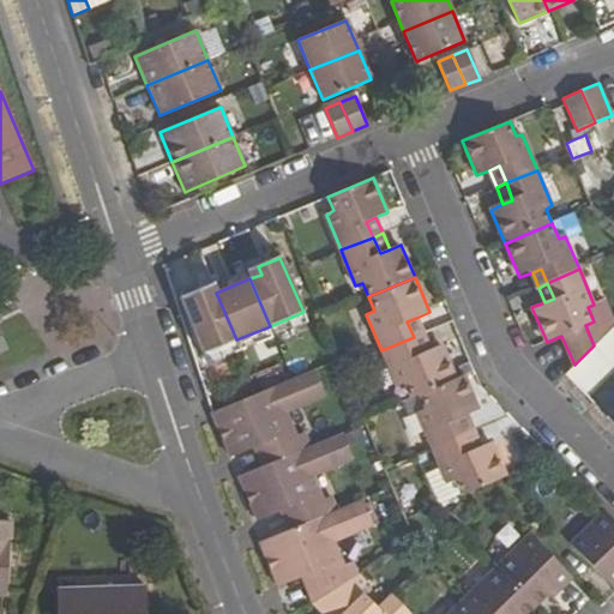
[(180,299),(204,354),(236,339),(216,293),(205,298),(202,290),(180,299)]
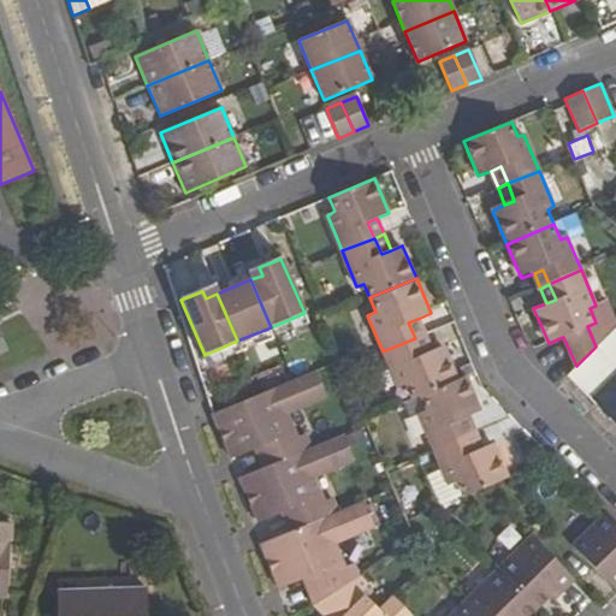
[(615,325),(615,320),(606,300),(596,306),(590,308),(596,323),(587,326),(596,347),(615,325)]
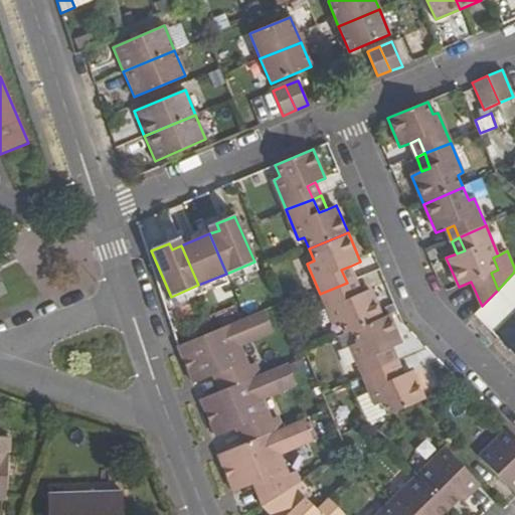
[(349,267),(341,270),(347,283),(354,280),(349,267)]
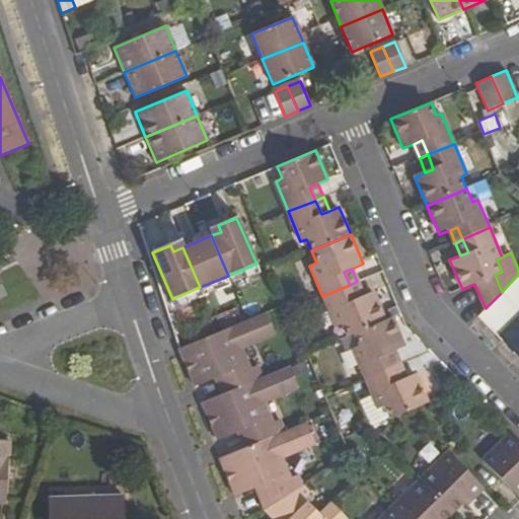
[(476,316),(497,337),(518,314),(518,274),(502,292),(486,308),(476,316)]
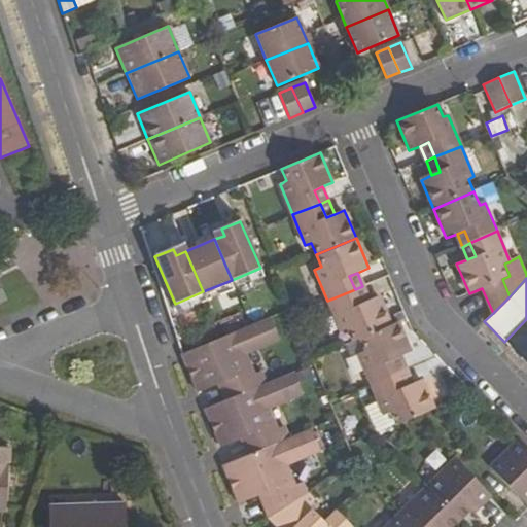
[(369,300),(362,286),(355,289),(360,304),(369,300)]
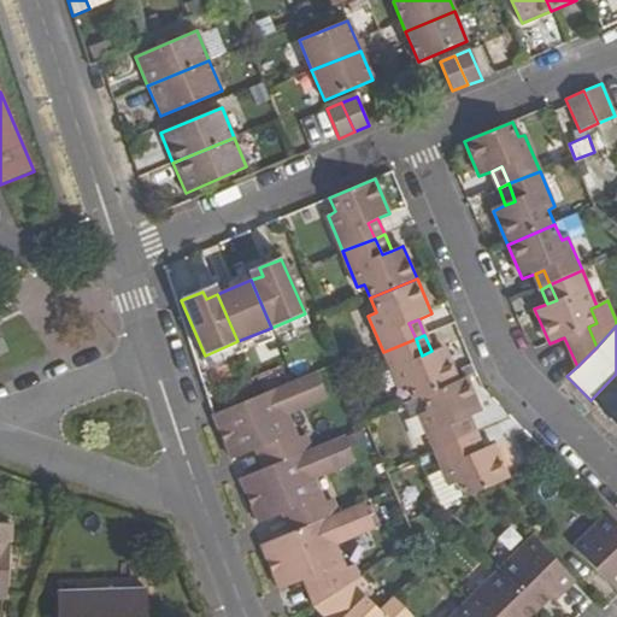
[(422,356),(416,339),(383,352),(398,387),(405,386),(411,400),(419,397),(459,381),(445,346),(432,351),(422,356)]
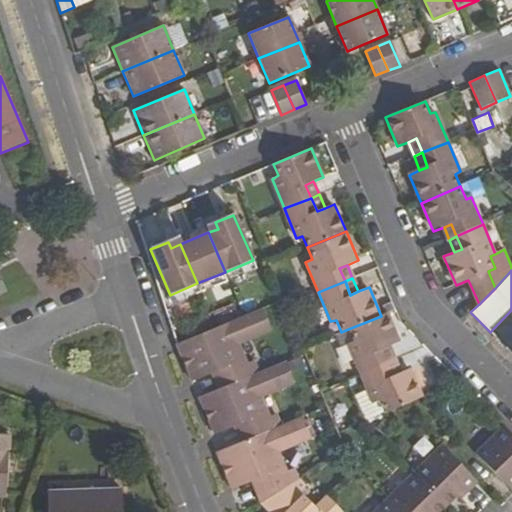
[(176,344),(191,381),(217,370),(224,386),(256,373),(252,361),(245,364),(243,359),(235,341),(248,335),(268,327),(261,308),(176,344)]
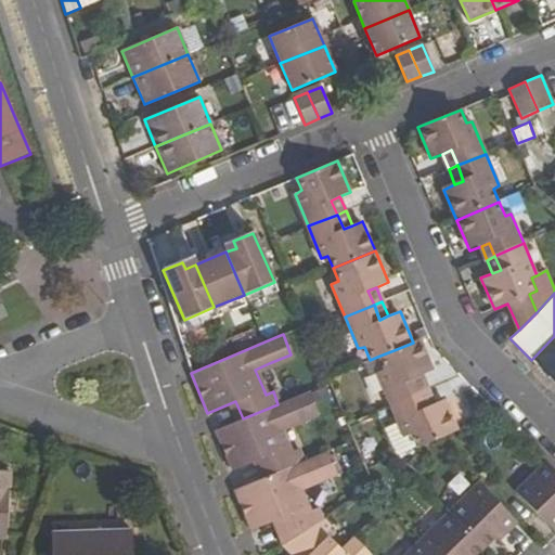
[(376,372),(389,405),(418,394),(412,378),(421,375),(433,371),(420,339),(413,343),(377,357),(383,369),(376,372)]
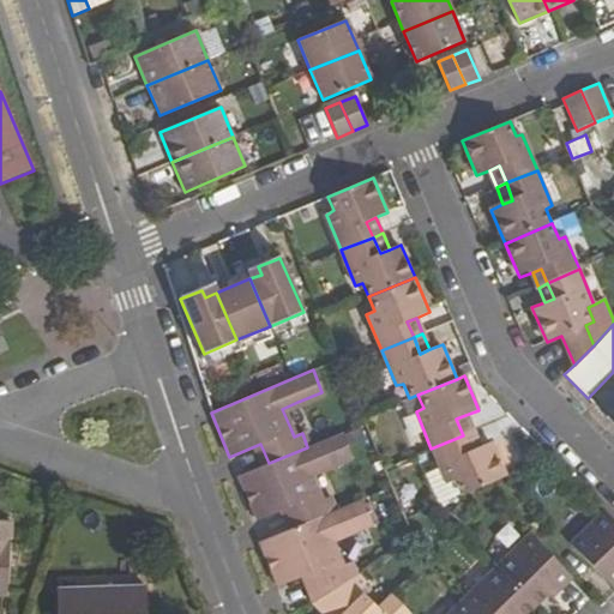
[(465,415),(456,419),(463,435),(473,432),(465,415)]
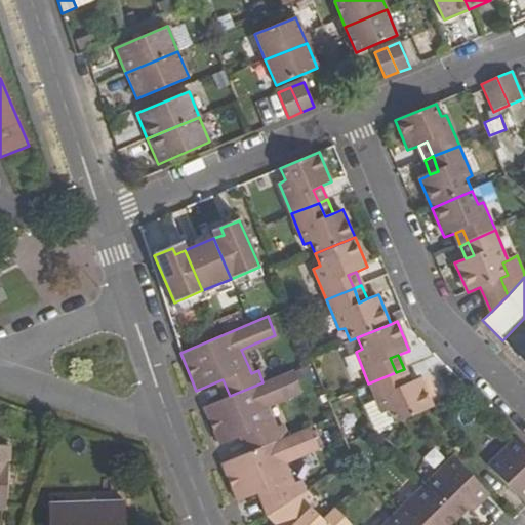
[(409,382),(404,369),(396,372),(402,386),(409,382)]
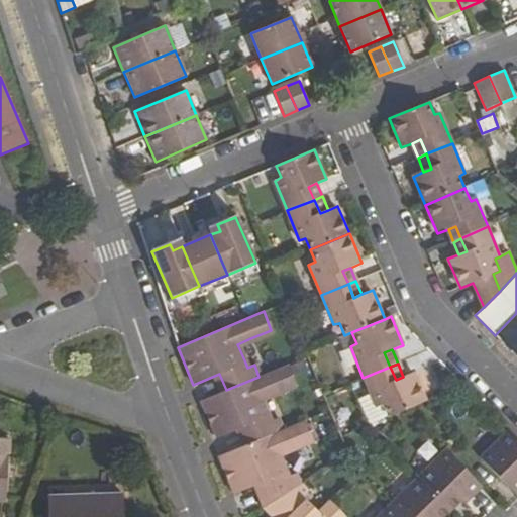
[(200,401),(215,438),(242,427),(249,443),(282,430),(277,418),(271,421),(268,416),(260,398),(273,392),(294,384),(286,366),(259,377),(226,390),(218,394),(200,401)]
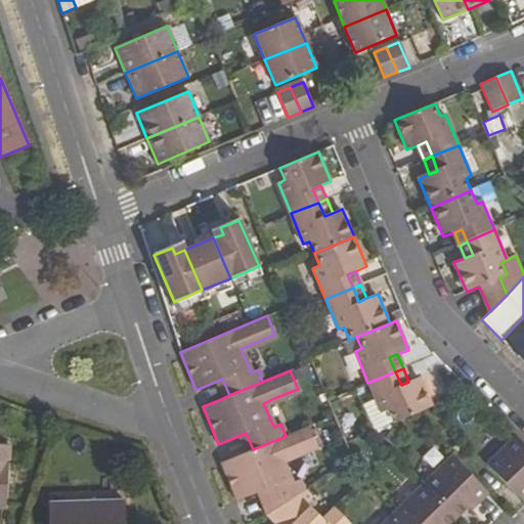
[(401,385),(395,372),(367,383),(381,415),(388,411),(393,423),(432,405),(420,377),(408,382),(401,385)]
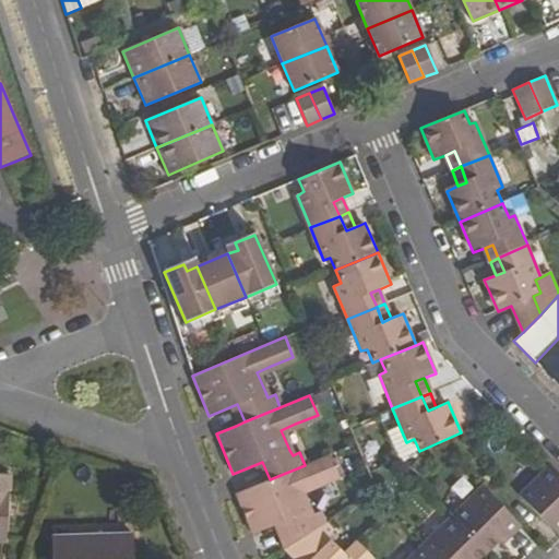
[(236,426),(245,421),(237,404),(228,408),(236,426)]
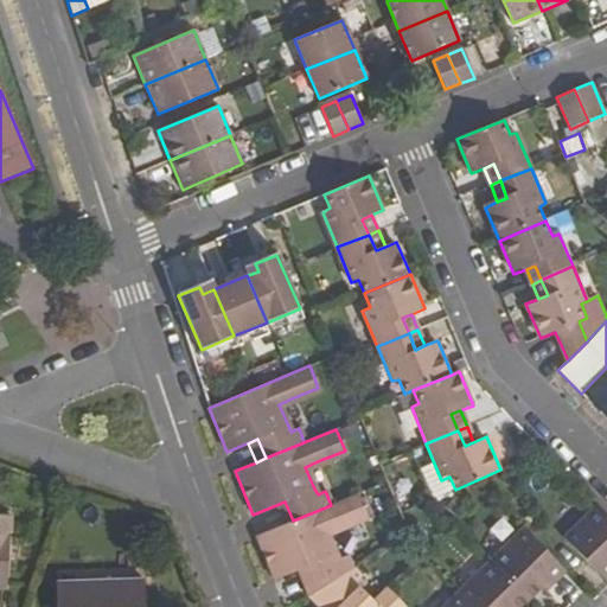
[(256,535),(275,580),(296,570),(306,567),(315,592),(351,568),(346,556),(338,558),(336,554),(327,531),(342,525),(366,516),(357,493),(331,505),(293,521),(282,524),(256,535)]
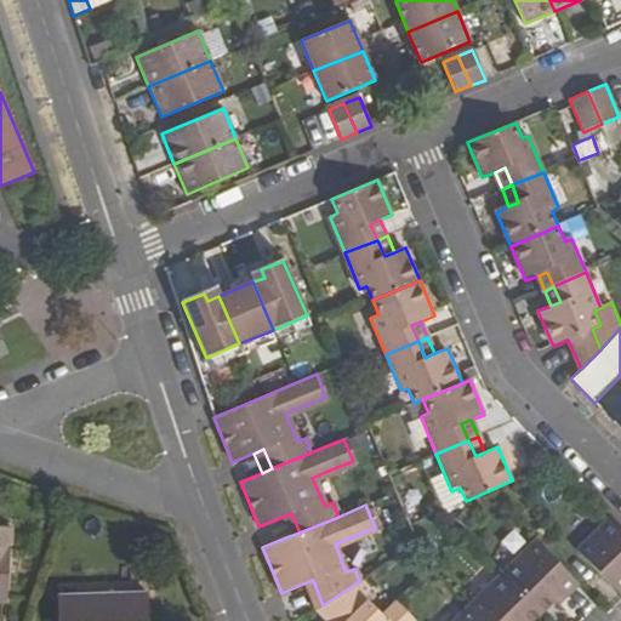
[(289,536),(300,533),(291,513),(280,518),(289,536)]
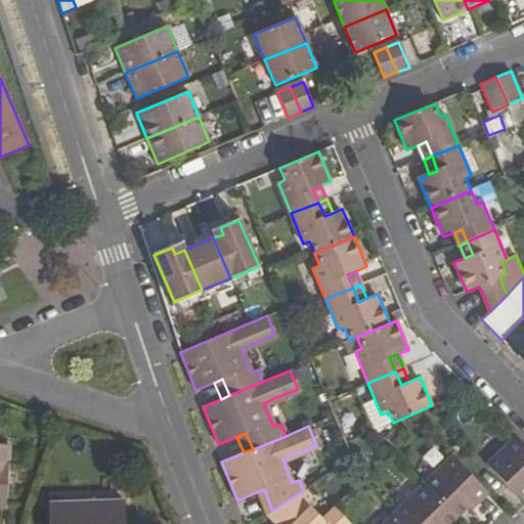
[(486,465),(519,498),(523,493),(523,445),(515,437),(505,447),(486,465)]
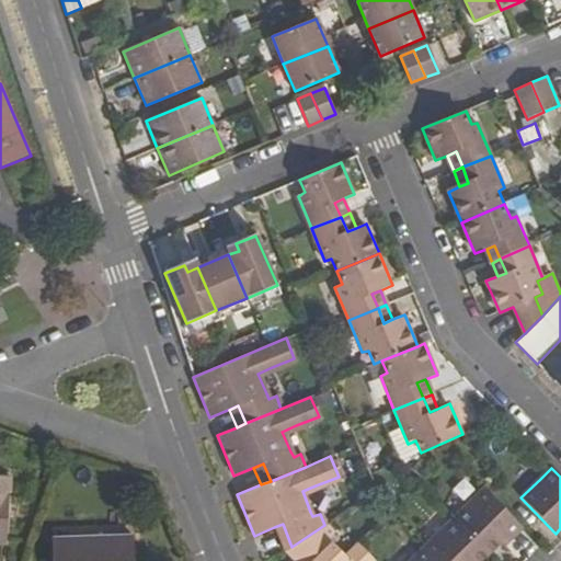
[(10,476),(0,474),(0,542),(7,542),(10,476)]
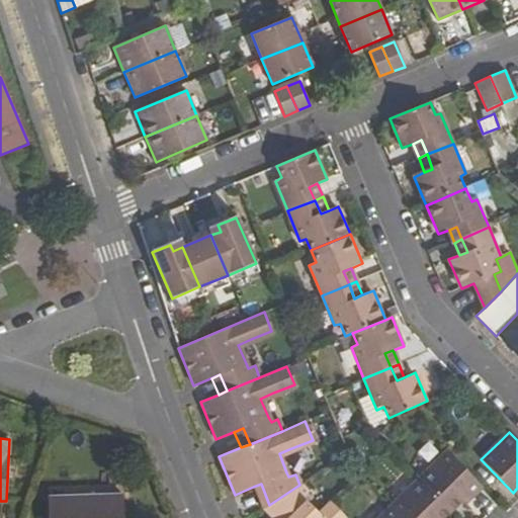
[(425,440),(417,453),(431,462),(439,448),(425,440)]
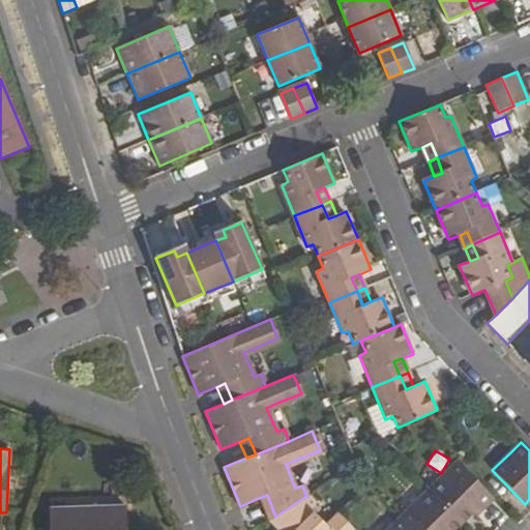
[(429,489),(462,523),(491,494),(458,461),(429,489)]
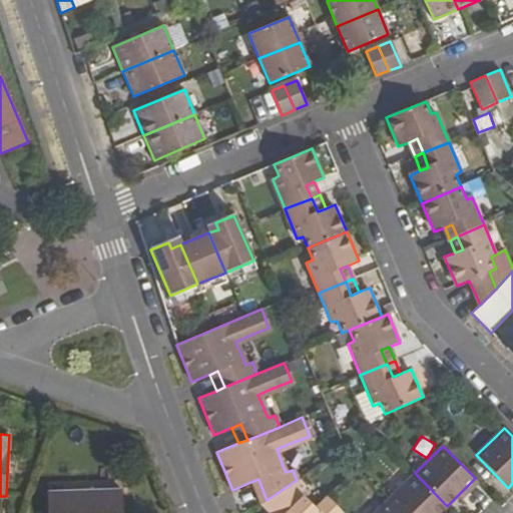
[(386,501),(398,512),(439,512),(447,506),(415,473),(386,501)]
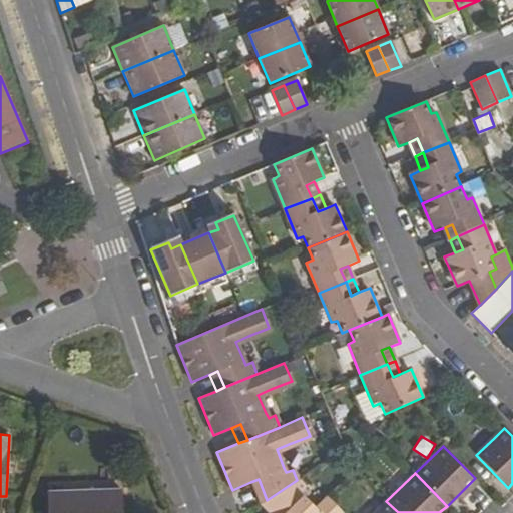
[(267,500),(259,479),(250,482),(261,504),(267,500)]
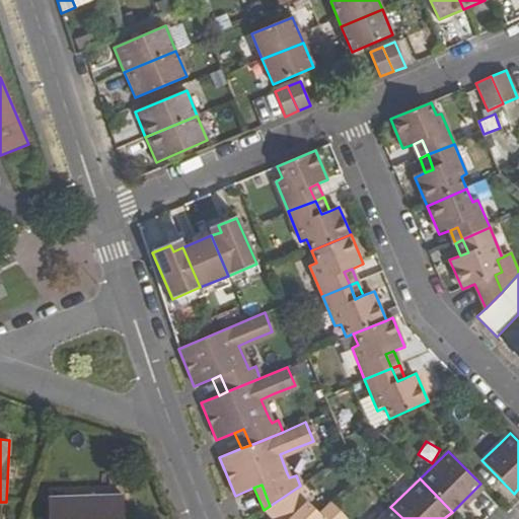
[(270,506),(283,518),(347,518),(331,503),(318,515),(306,503),(303,499),(308,494),(300,486),(270,506)]
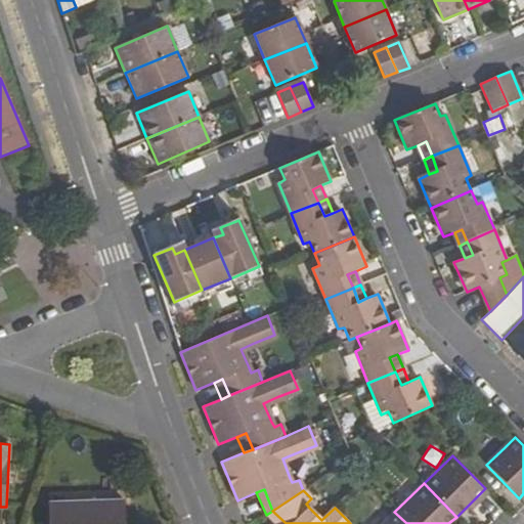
[(125,523),(125,500),(50,504),(50,523),(125,523)]
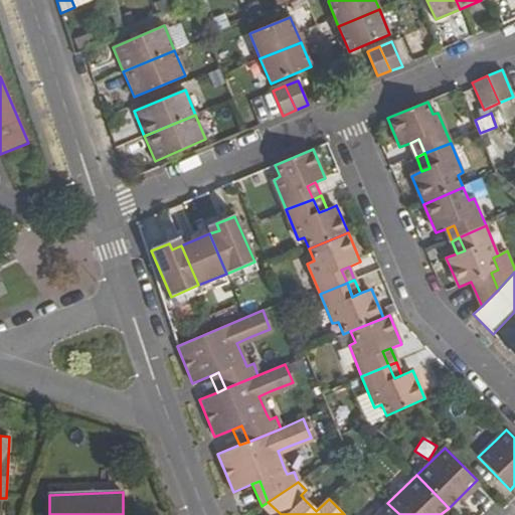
[(262,506),(269,514),(281,514),(268,502),(262,506)]
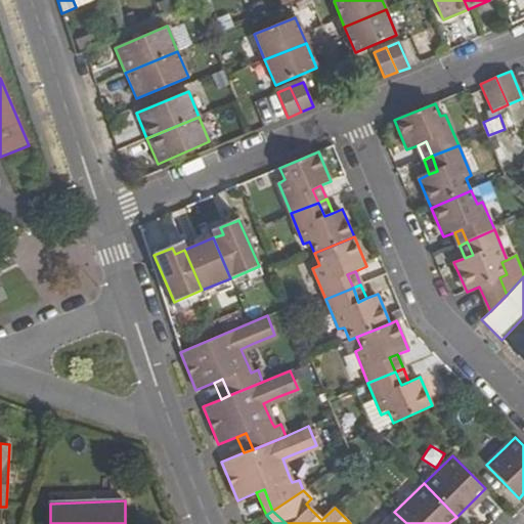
[(406,523),(394,512),(382,523),(406,523)]
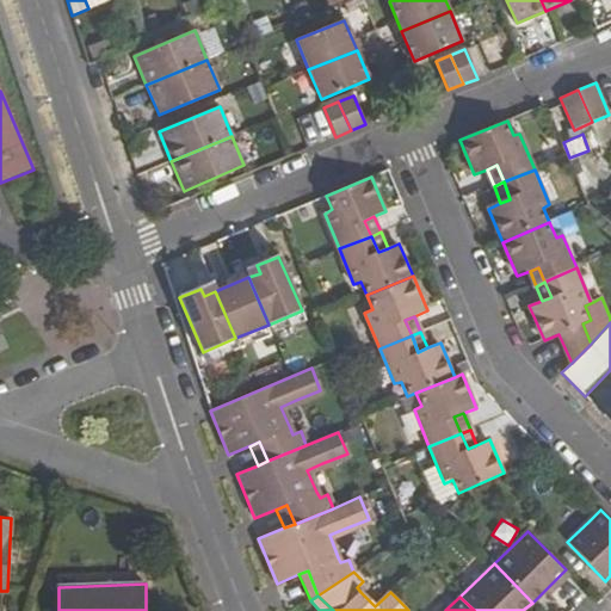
All buildings are outlined.
